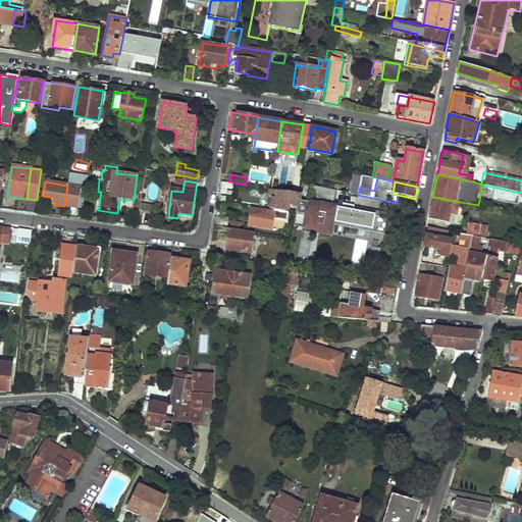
[(67,186),(64,206),(75,208),(79,188),(67,186)]
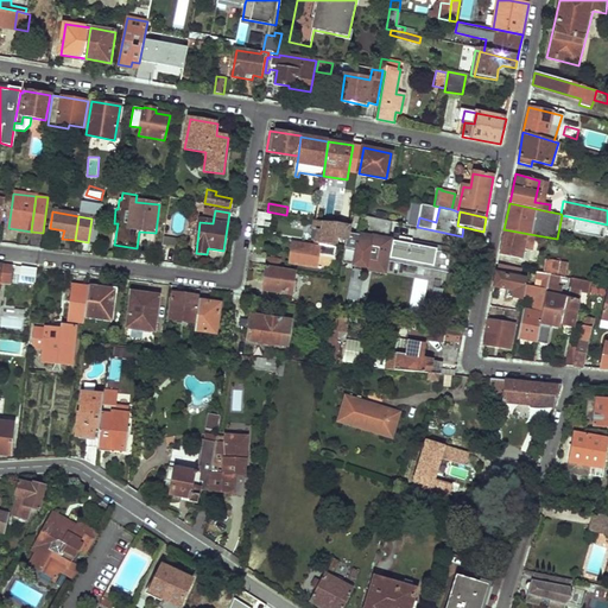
[(388,240),(392,222),(363,216),(362,225),(368,227),(366,238),(360,236),(356,251),(346,248),(343,263),(354,265),(354,270),(360,271),(365,272),(366,268),(384,273),(387,258),(448,270),(447,273),(449,273),(453,254),(437,251),(437,249),(411,245),(412,239),(401,238),(401,242),(399,242),(393,241),(393,242),(390,242),(391,241),(388,240)]
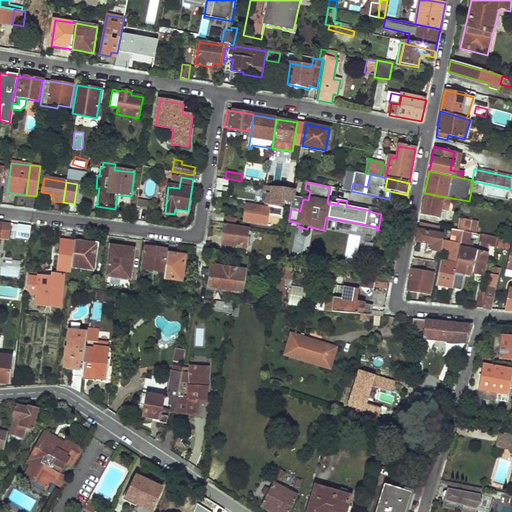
[(265,183),(263,196),(270,197),(269,206),(283,208),(284,200),(293,202),(295,190),(267,184),(265,183)]
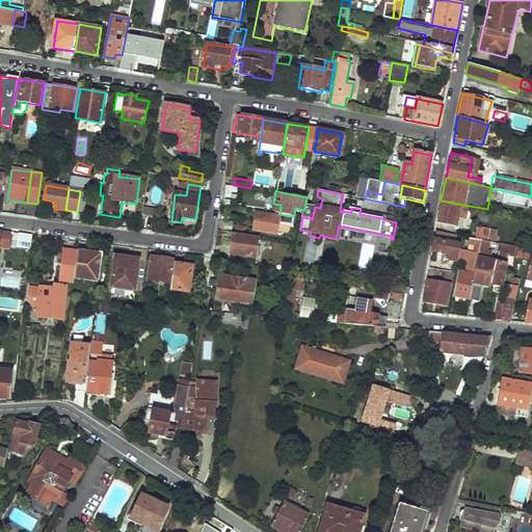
[(441,201),(436,224),(457,228),(461,208),(463,208),(463,205),(441,201)]
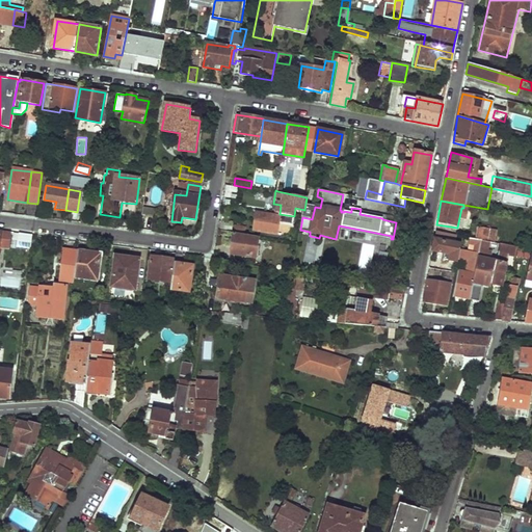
[(143,207),(142,214),(154,216),(155,209),(143,207)]
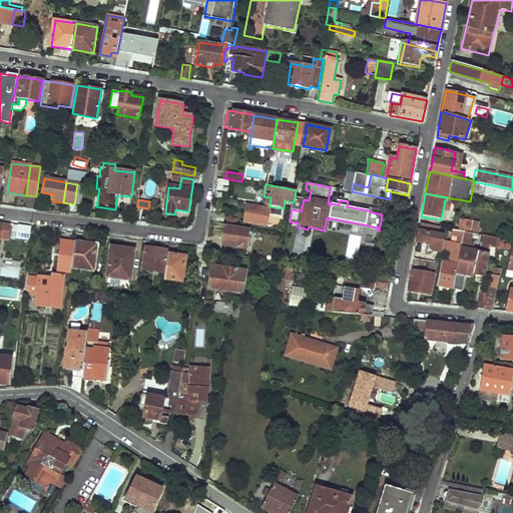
[(247,204),(244,222),(268,225),(270,215),(282,217),(284,208),(270,206),(269,208),(247,204)]
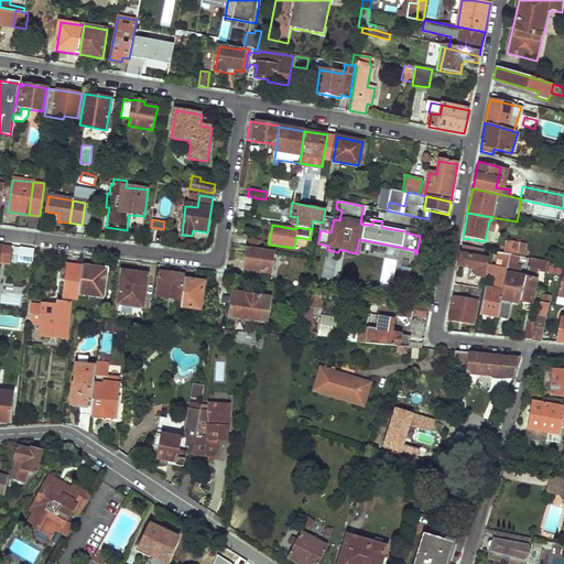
[(506,241),(503,253),(510,255),(517,256),(519,243),(506,241)]
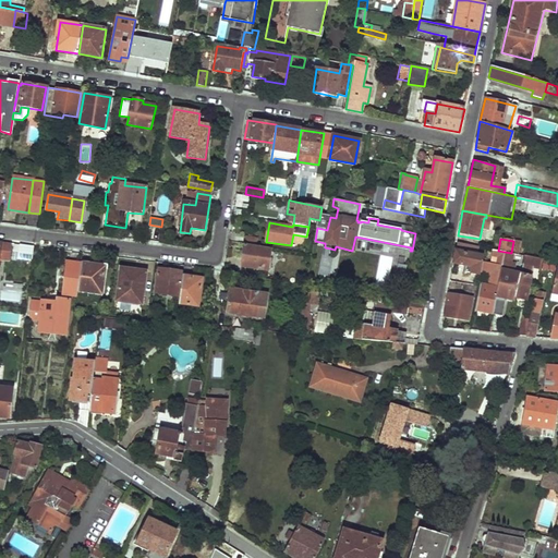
[(0,242),(0,256),(9,258),(12,244),(0,242)]
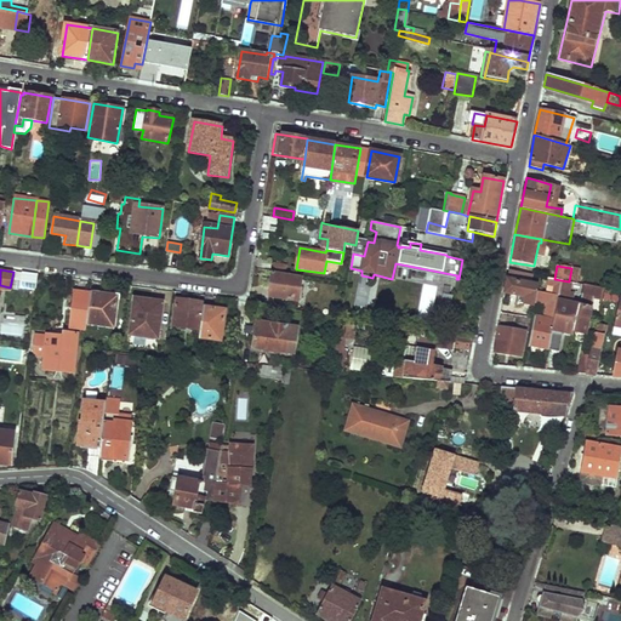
[(508,269),(503,292),(513,295),(512,302),(534,307),(535,302),(537,290),(539,285),(528,283),(530,274),(508,269)]
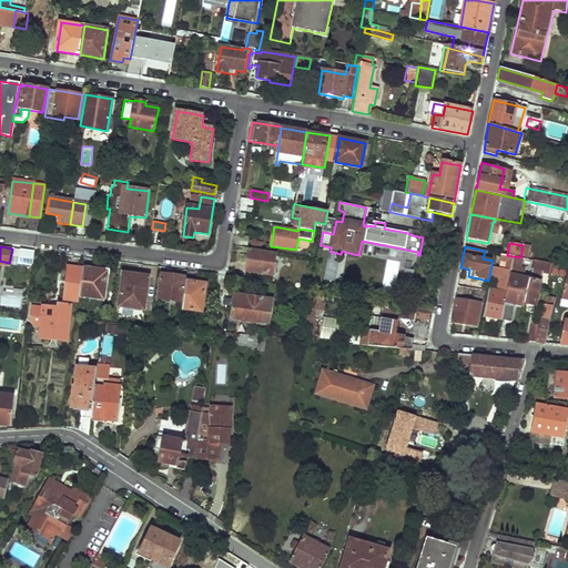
[(250,249),(245,272),(273,276),(277,253),(261,251),(251,249),(250,249)]
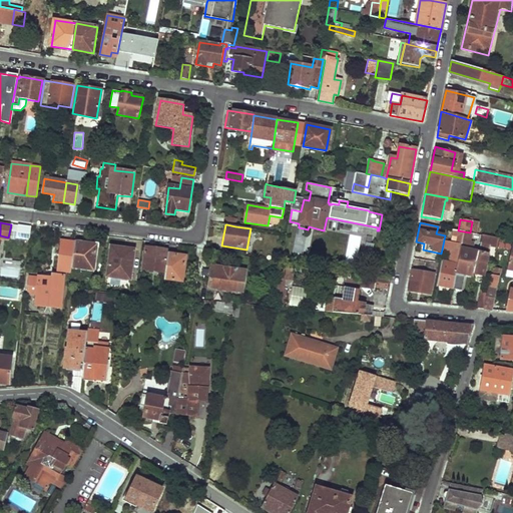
[(304,228),(299,227),(298,227),(293,251),(303,253),(306,237),(302,236),(304,228)]
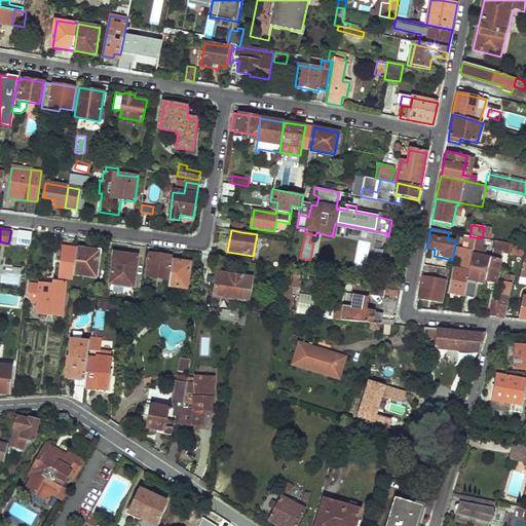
[(463,234),(462,240),(475,243),(476,237),(470,236),(463,234)]
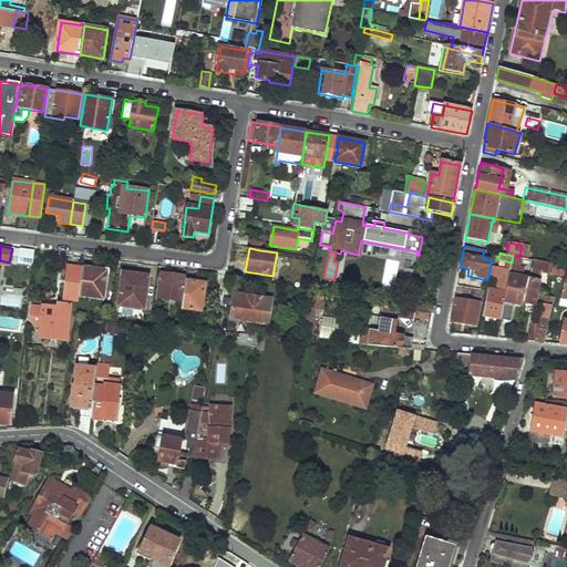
[(511,269),(506,292),(501,319),(511,321),(514,303),(522,305),(523,301),(528,278),(522,276),(523,271),(519,266),(522,257),(519,257),(513,256),(512,263),(511,269)]
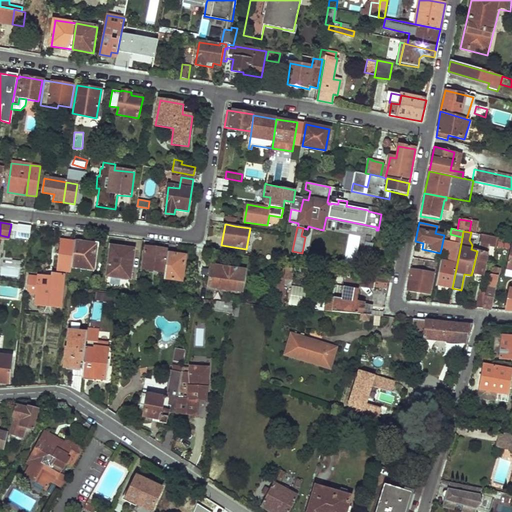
[(482,274),(489,245),(483,243),(485,238),(485,235),(480,234),(477,251),(472,272),(482,274)]
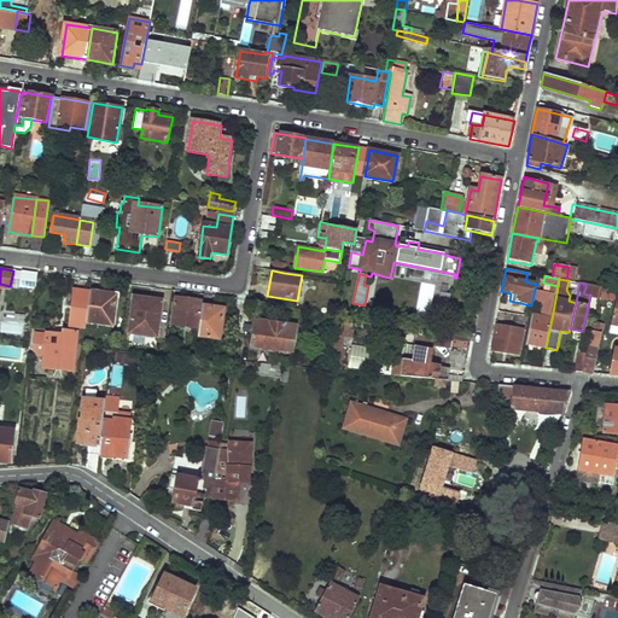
[(557,293),(535,289),(532,301),(543,303),(541,316),(552,319),(557,293)]
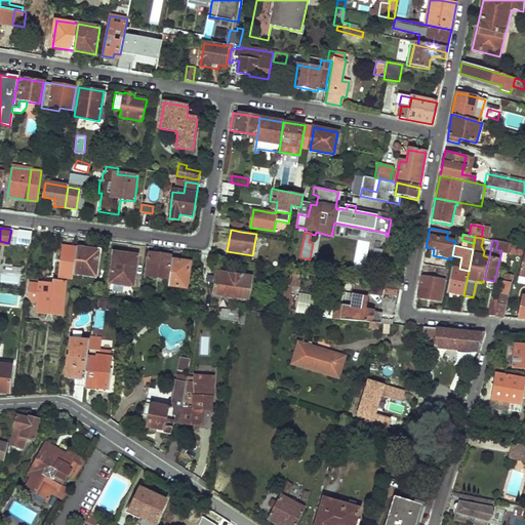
[(63,247),(58,278),(72,280),(73,274),(76,248),(63,247)]
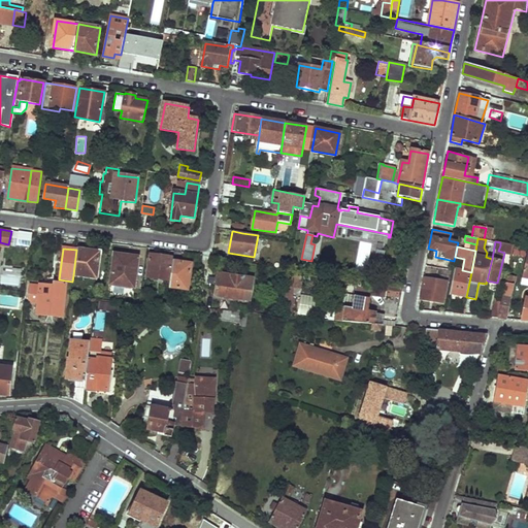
[(76,250),(73,275),(95,278),(98,253),(76,250)]
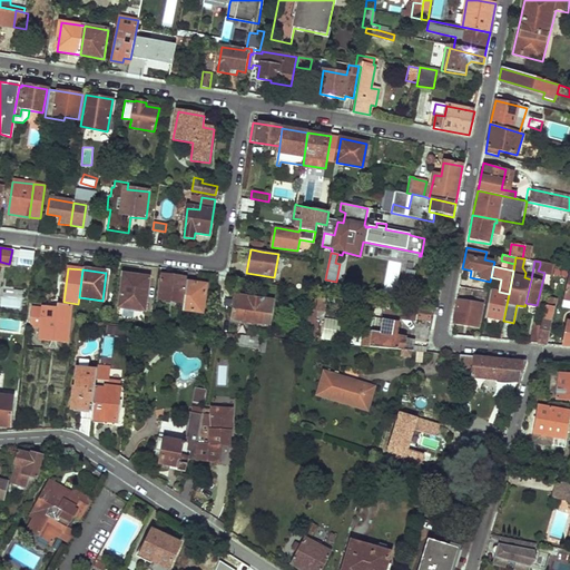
[(403,290),(404,290),(408,275),(415,276),(415,272),(406,271),(403,290)]
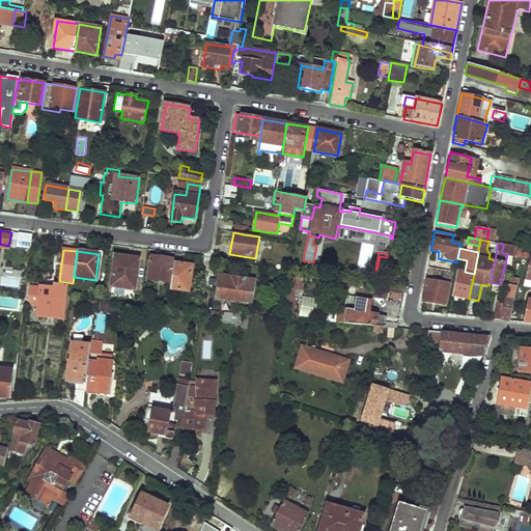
[(115,255),(112,284),(135,287),(139,258),(115,255)]
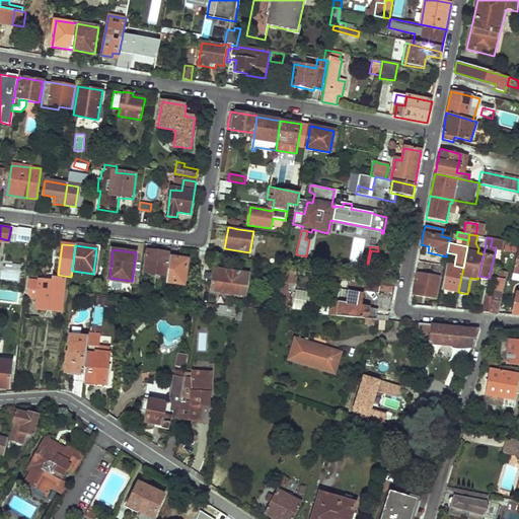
[(375,265),(378,251),(371,250),(368,264),(375,265)]
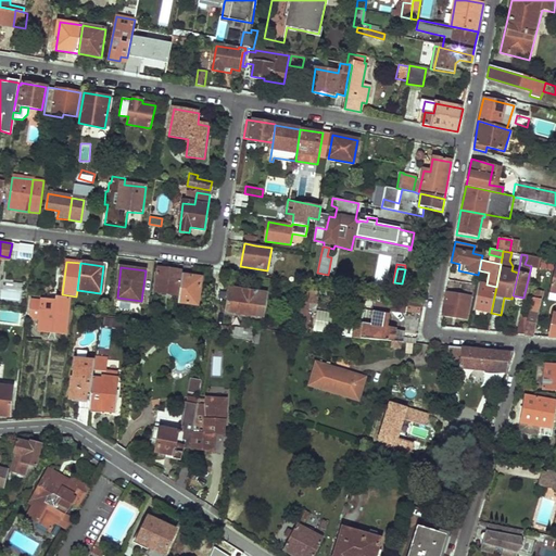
[(159,269),(155,292),(178,295),(181,276),(181,273),(159,269)]
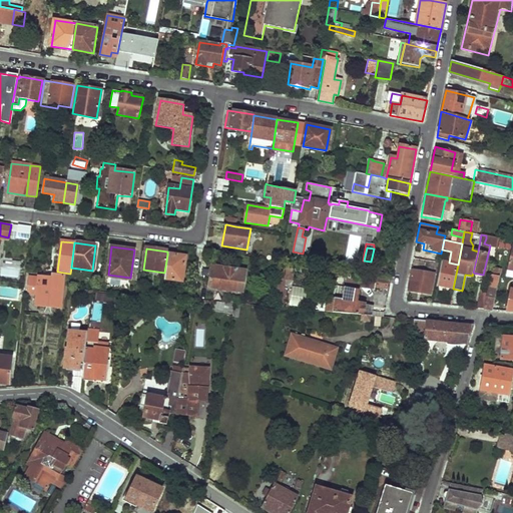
[(167,254),(164,273),(164,279),(181,282),(184,257),(167,254)]
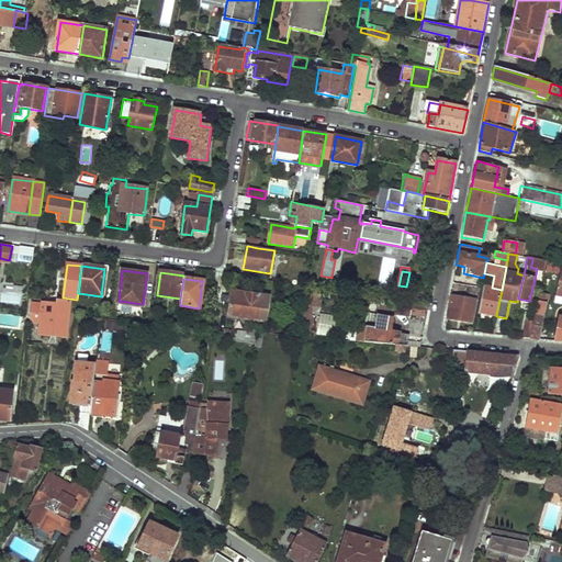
[(484,285),(479,312),(496,316),(502,290),(492,288),(484,285)]
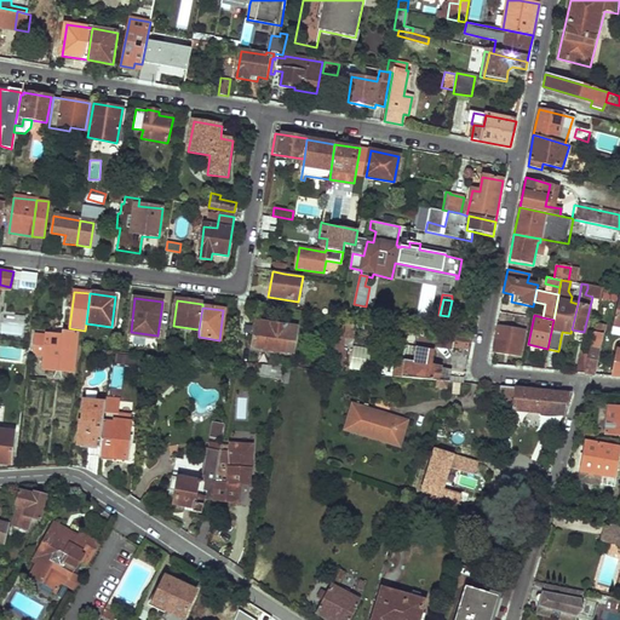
[(355,322),(340,320),(337,338),(351,339),(355,322)]
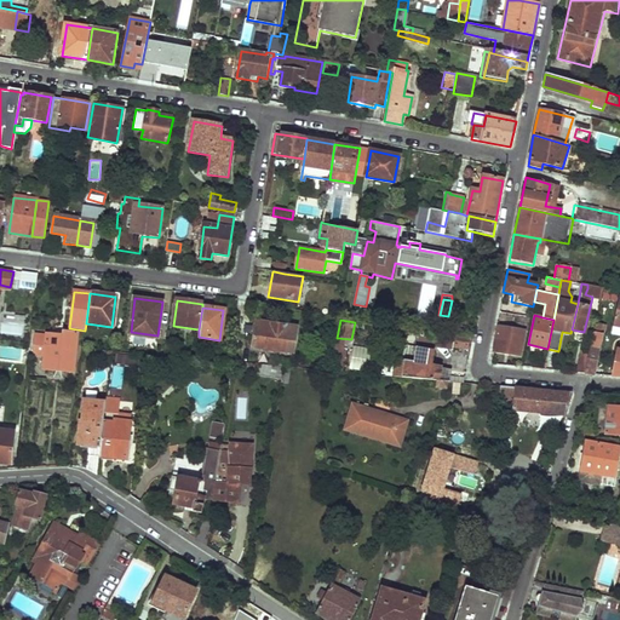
[(296,327),(257,322),(253,346),(294,352),(298,328),(296,327)]
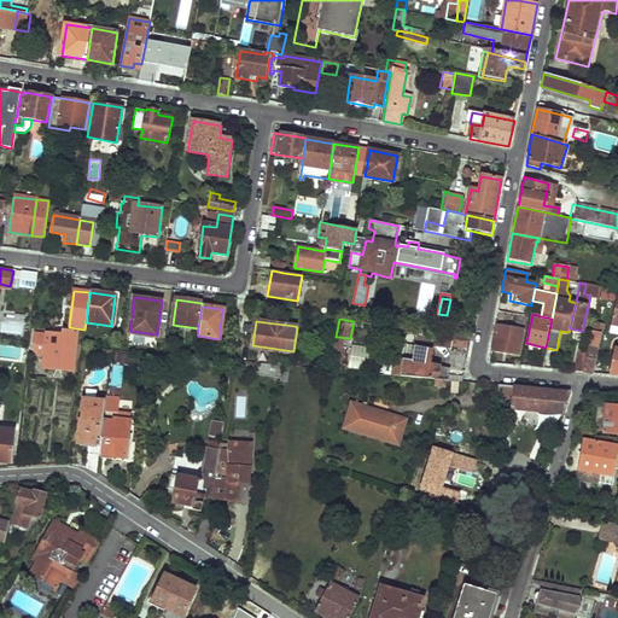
[(594,322),(587,354),(583,372),(593,373),(601,333),(598,332),(600,324),(594,322)]
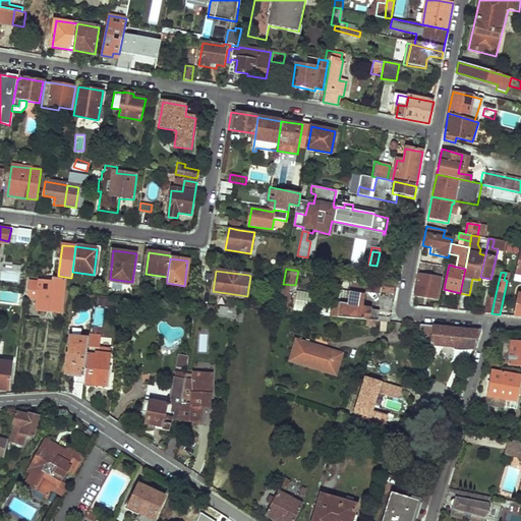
[(418,274),(414,294),(437,299),(441,278),(418,274)]
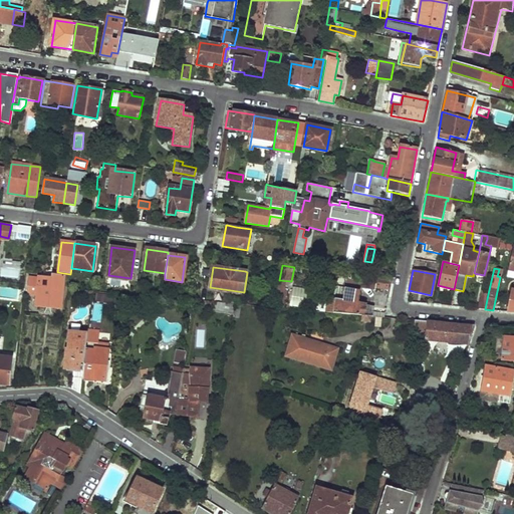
[(27,278),(25,288),(36,290),(34,304),(58,307),(62,278),(51,276),(51,280),(38,278),(38,280),(27,278)]
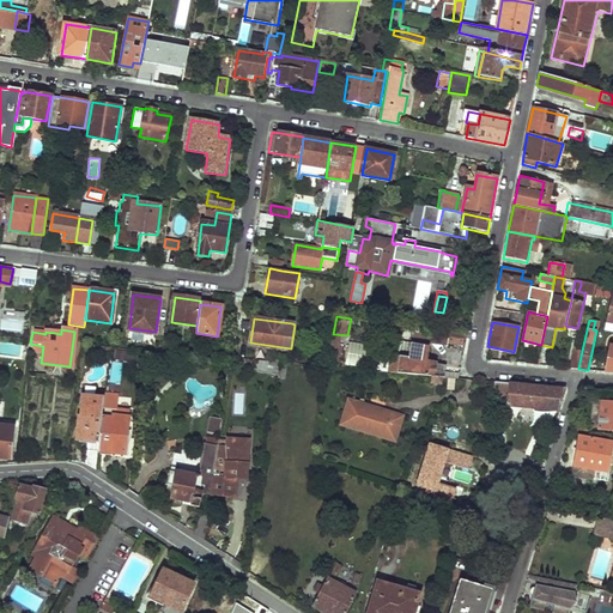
[(448,346),(462,347),(465,334),(449,332),(448,346)]
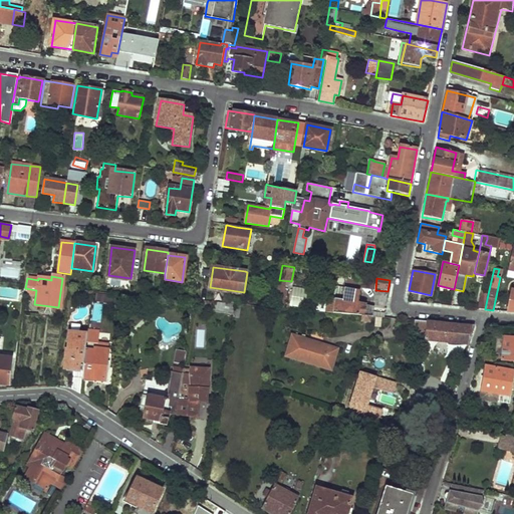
[(357,304),(359,292),(346,290),(346,295),(344,301),(326,298),(324,309),(327,310),(326,312),(360,315),(369,316),(374,316),(374,313),(365,312),(367,305),(357,304)]
